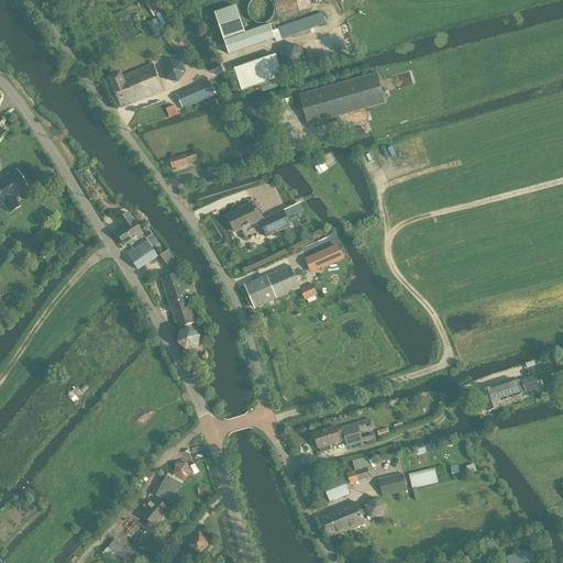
[(294,7),(293,2),(291,0),(273,0),(276,11),(294,7)]
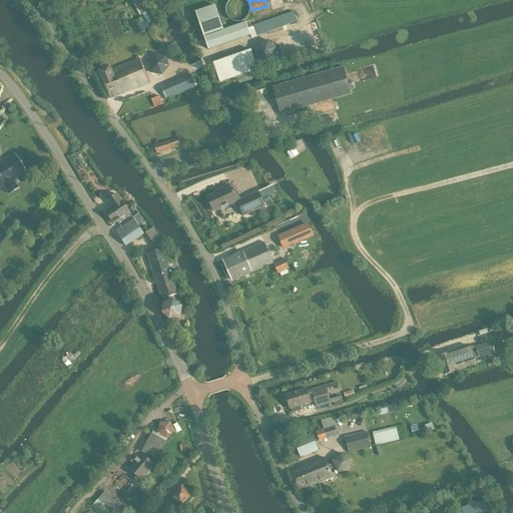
[(247,13),(246,9),(244,6),(241,3),(239,3),(237,3),(234,3),(230,5),(229,7),(228,8),(227,10),(227,12),(228,16),(230,19),(232,21),(236,22),(238,22),(240,22),(242,21),(244,20),(246,17),(247,15),(247,13)]
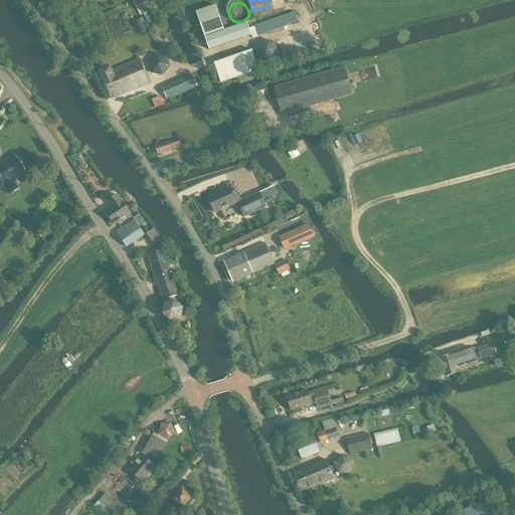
[(251,36),(248,28),(247,23),(224,31),(215,6),(196,12),(209,50),(251,36)]
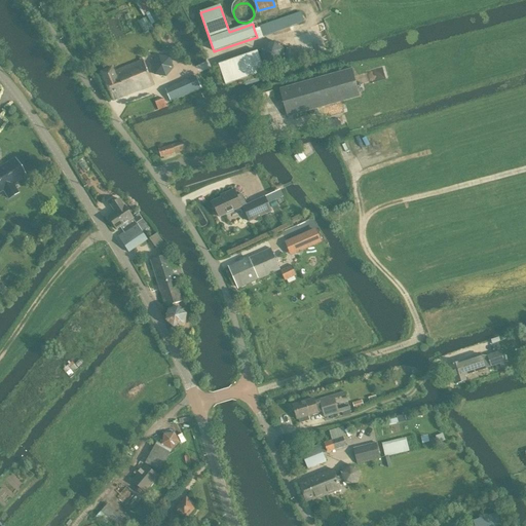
[(260,27),(254,29),(257,37),(258,39),(304,23),(301,13),(301,12),(260,26),(260,27)]
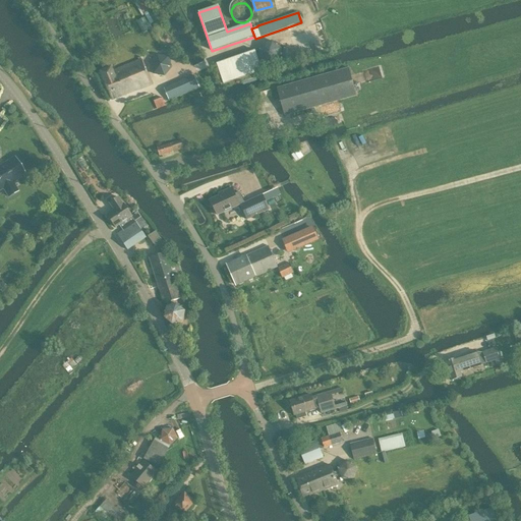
[(146,16),(136,21),(143,33),(153,27),(146,16)]
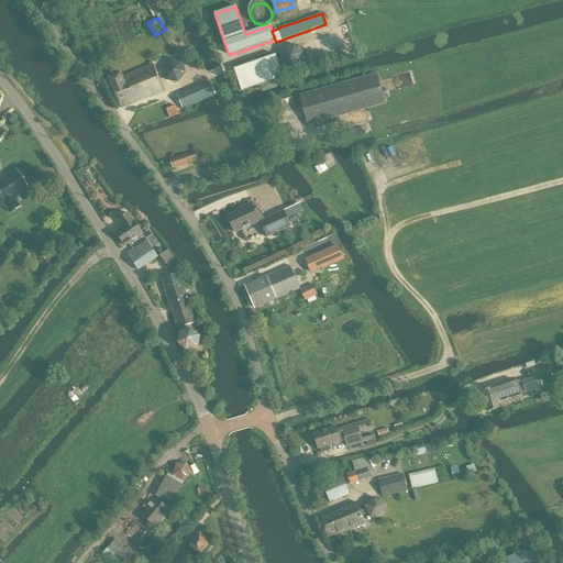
[(301,65),(304,53),(295,44),(283,48),(279,61),(289,69),(301,65)]
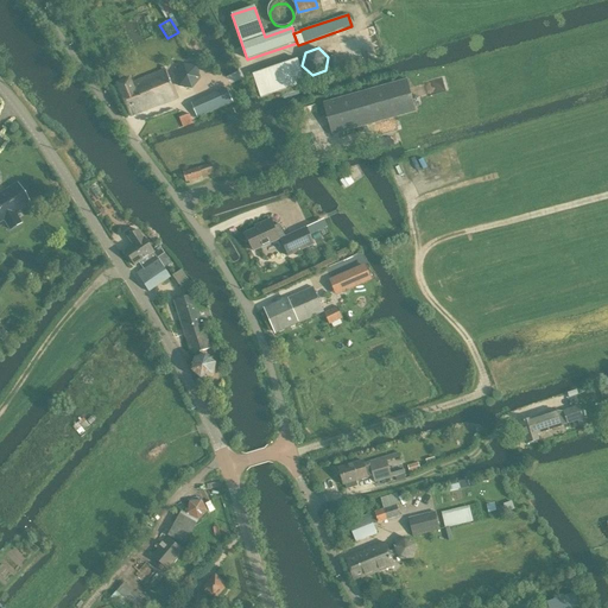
[(260,99),(305,83),(298,59),(253,75),(260,99)]
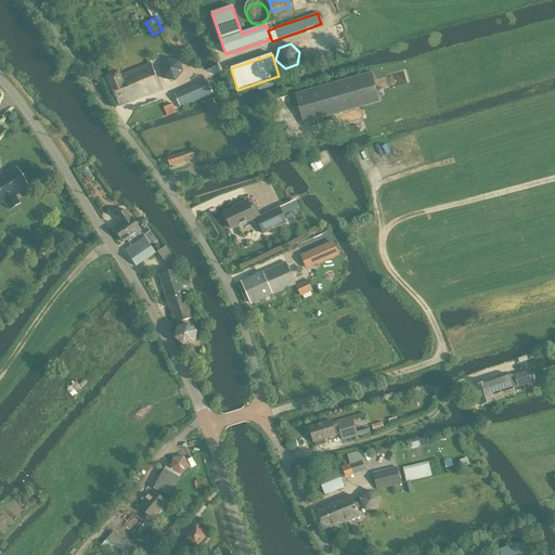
[(163,79),(175,81),(183,73),(179,61),(167,59),(159,67),(163,79)]
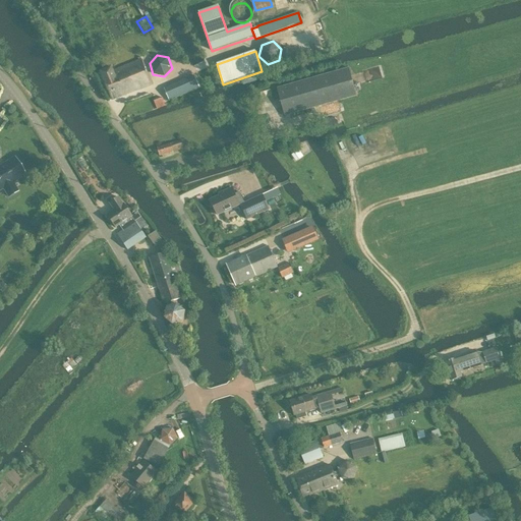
[(103,78),(111,100),(151,84),(141,60),(113,71),(112,68),(101,72),(103,78)]
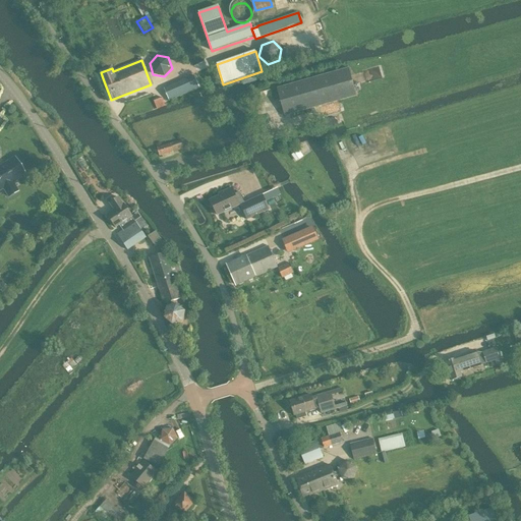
[(278,89),(285,116),(356,96),(349,68),(278,89)]
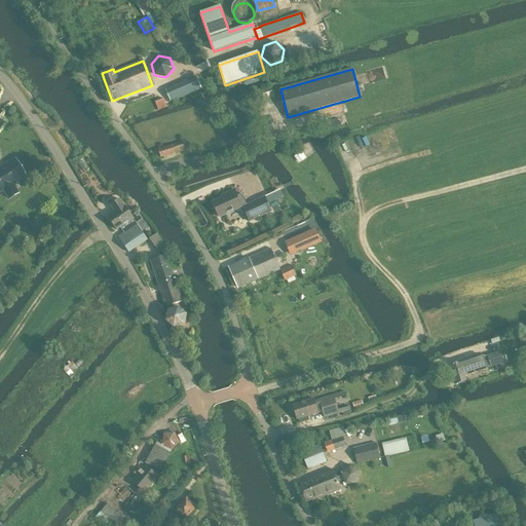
[(196,78),(166,89),(172,102),(201,89),(196,78)]
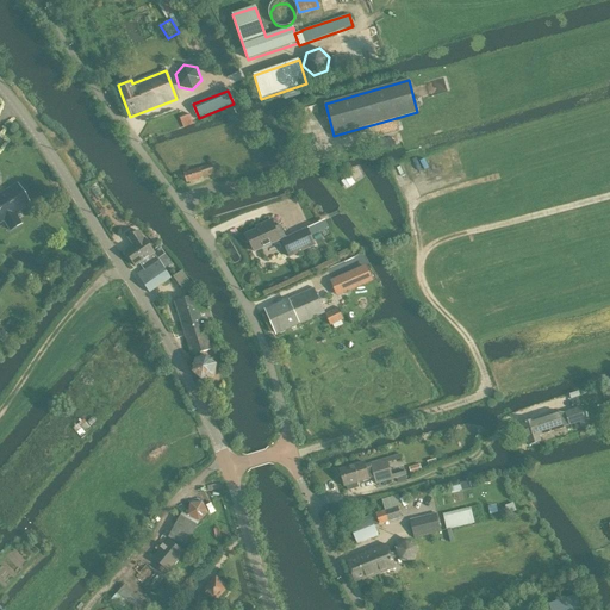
[(185,128),(194,124),(191,114),(181,119),(185,128)]
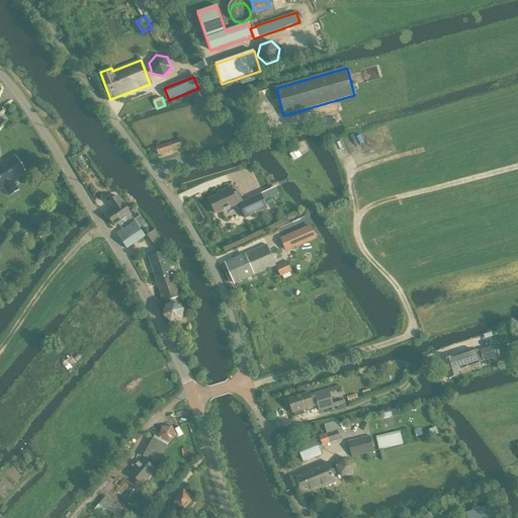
[(157,147),(159,155),(187,147),(185,140),(157,147)]
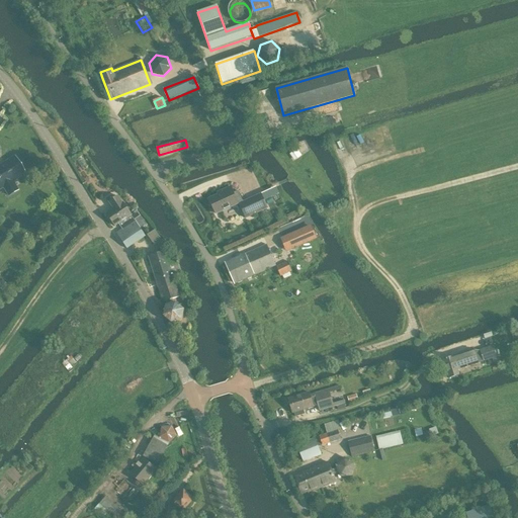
[(0,189),(3,188),(8,196),(17,190),(12,182),(24,174),(14,157),(0,165),(0,189)]
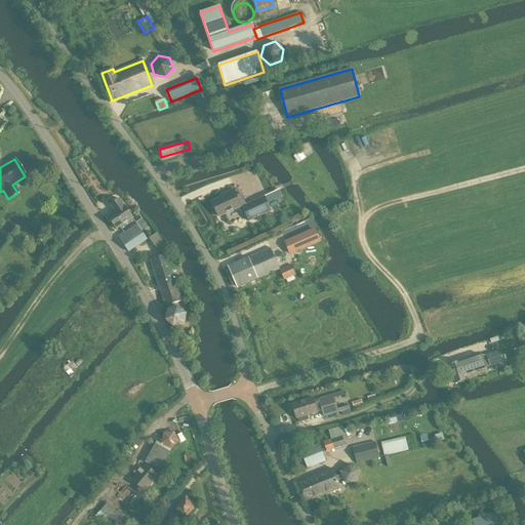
[(220,198),(212,202),(218,216),(241,206),(248,221),(271,211),(265,197),(246,205),(242,194),(236,196),(233,189),(219,196),(220,198)]
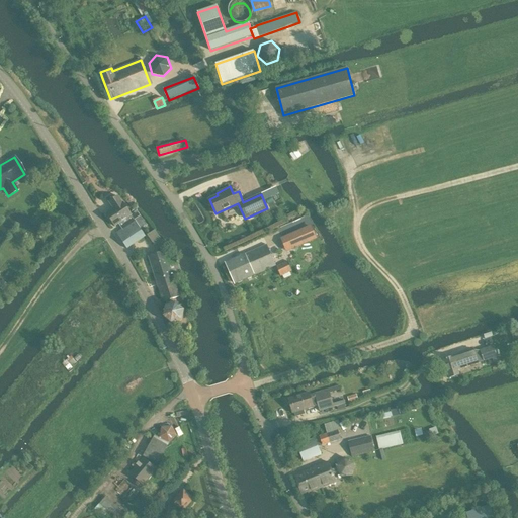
[(119,225),(122,230),(136,222),(137,223),(143,220),(140,214),(138,211),(132,216),(123,203),(118,197),(109,203),(114,209),(107,214),(115,227),(119,225)]
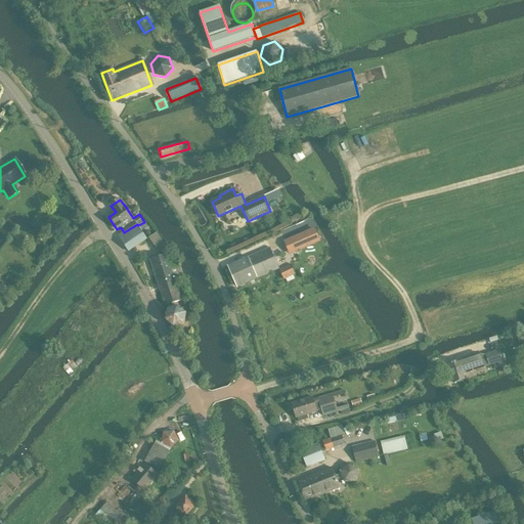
[(147,239),(138,225),(137,224),(124,232),(119,236),(129,252),(147,239)]
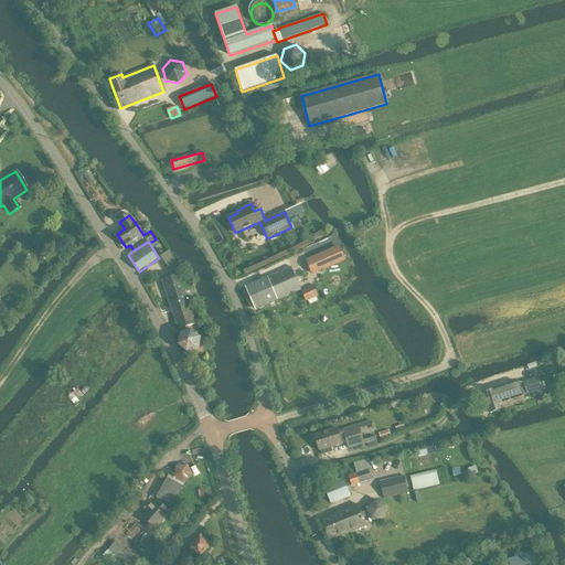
[(172,273),(180,267),(170,251),(161,256),(172,273)]
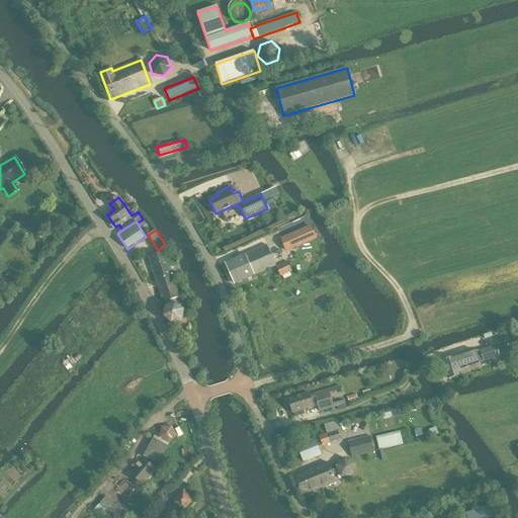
[(286,236),(292,250),(299,248),(293,233),(286,236)]
